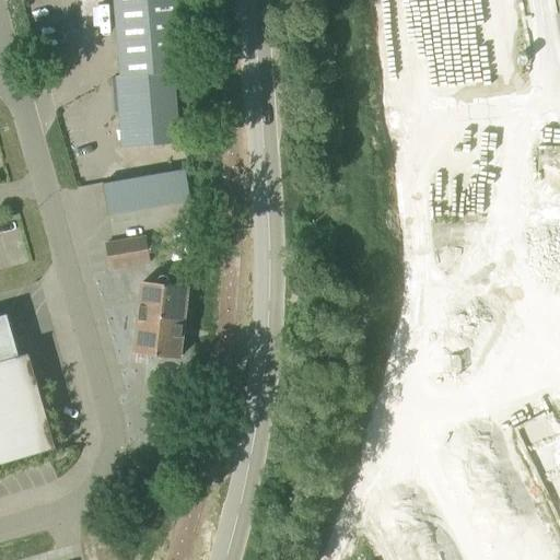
[(187,71),(181,0),(114,0),(120,76),(116,77),(123,148),(179,142),(174,72),(187,71)]
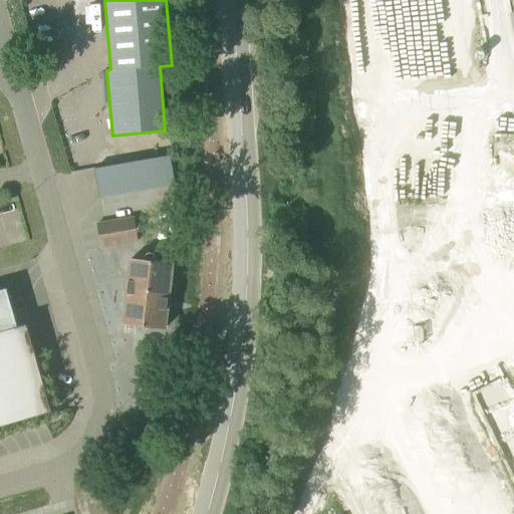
[(504,23),(485,21),(486,7),(483,7),(478,58),(506,61),(508,36),(490,34),(490,30),(503,31),(504,23)]
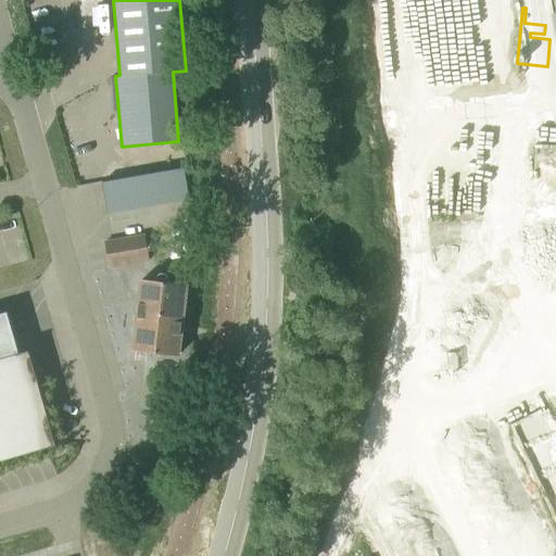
[(184,167),(101,182),(106,214),(189,199),(184,167)]
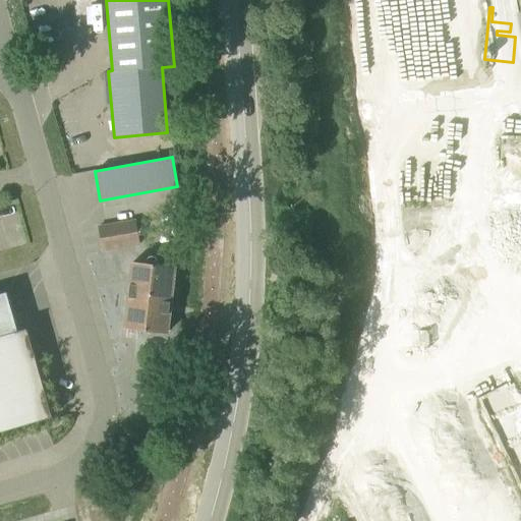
[(135,220),(119,223),(99,227),(103,250),(139,244),(135,220)]
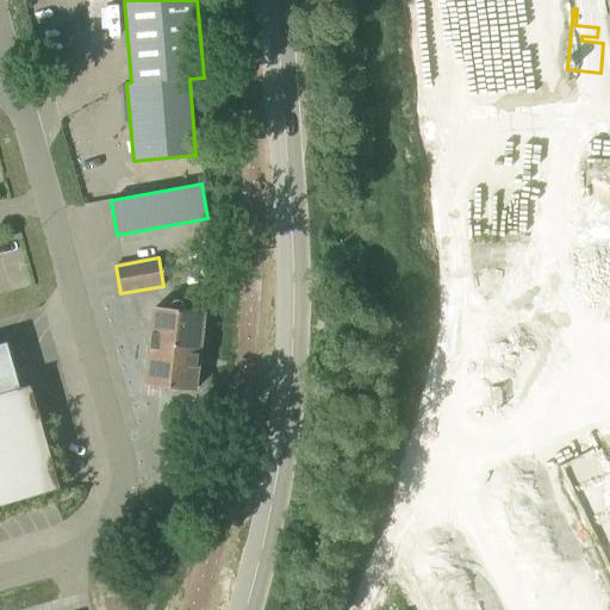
[(153,307),(147,384),(149,384),(149,390),(160,391),(161,385),(197,390),(206,312),(153,307)]
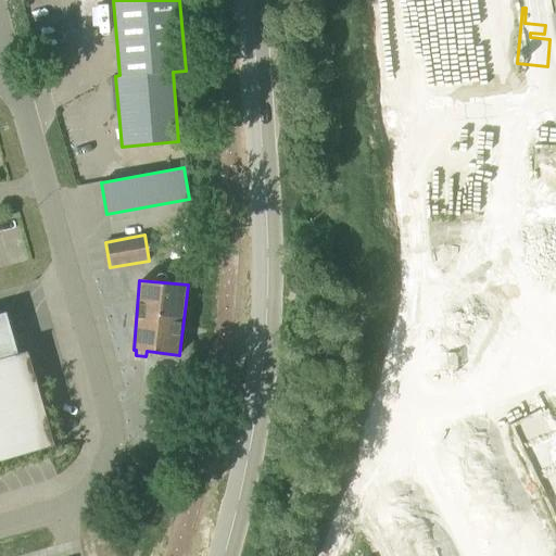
[(20,354),(8,312),(0,314),(0,458),(55,443),(29,351),(20,354)]
